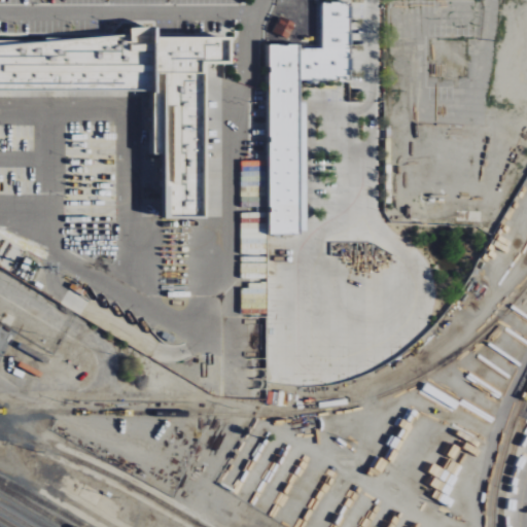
[(270,45),(270,235),(306,235),(306,103),(301,103),(301,80),(350,80),(350,3),(322,3),(322,49),(301,49),(301,45),(270,45)]
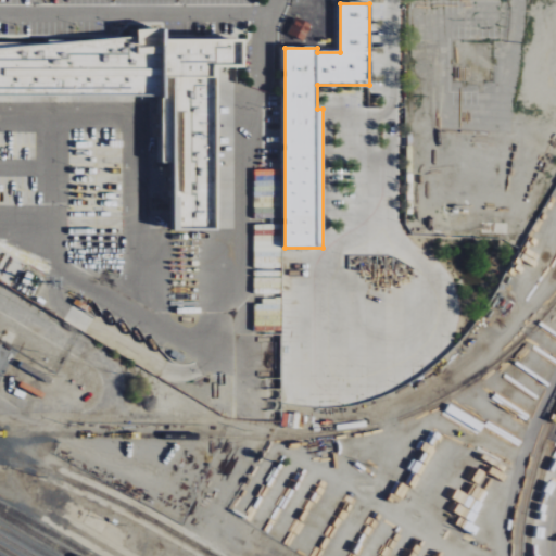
[(311,23),(293,19),(288,36),(305,40),(311,23)]
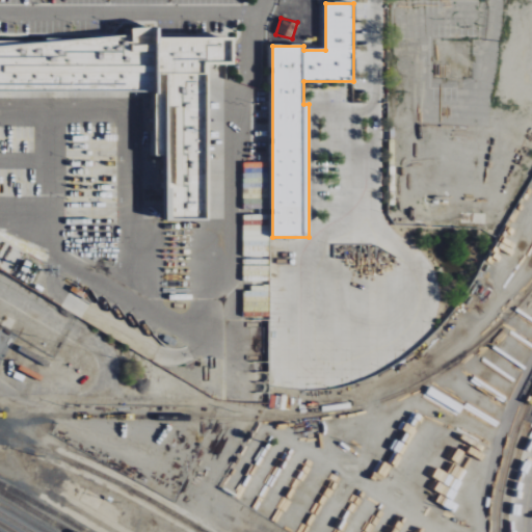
[(0,91),(154,91),(155,157),(165,157),(165,222),(207,221),(206,64),(231,64),(231,38),(156,38),(156,28),(131,28),(131,41),(0,41),(0,91)]
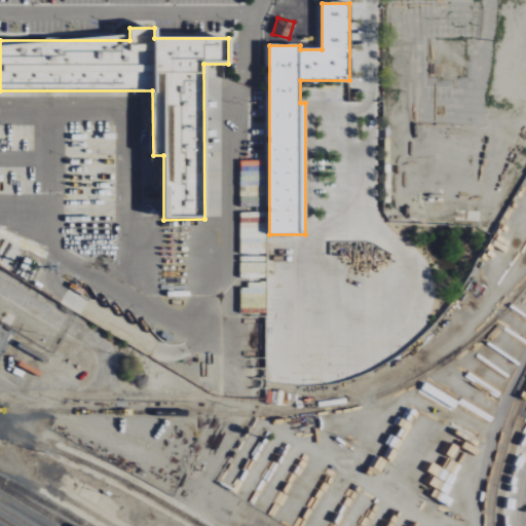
[(262,213),(240,212),(240,228),(251,229),(251,232),(261,233),(262,213)]
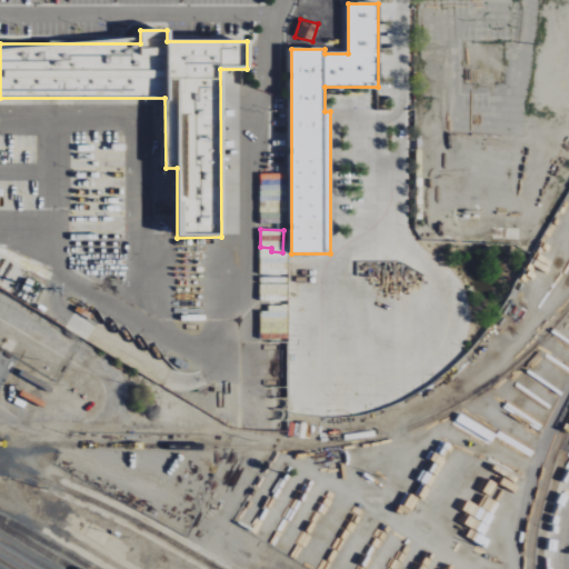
[(288,339),(288,307),(260,308),(261,340),(288,339)]
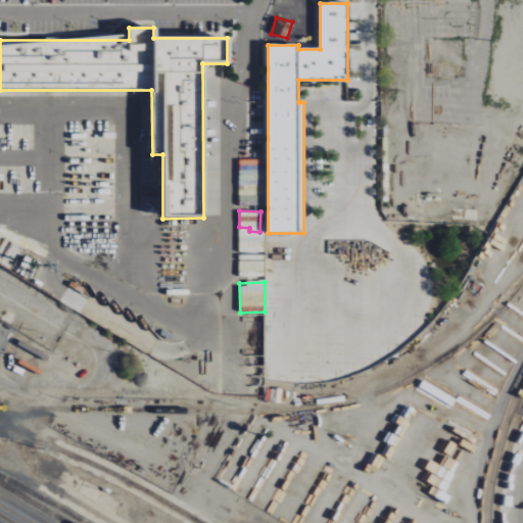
[(318,522),(295,522),(258,500),(286,457),(339,489),(318,522)]
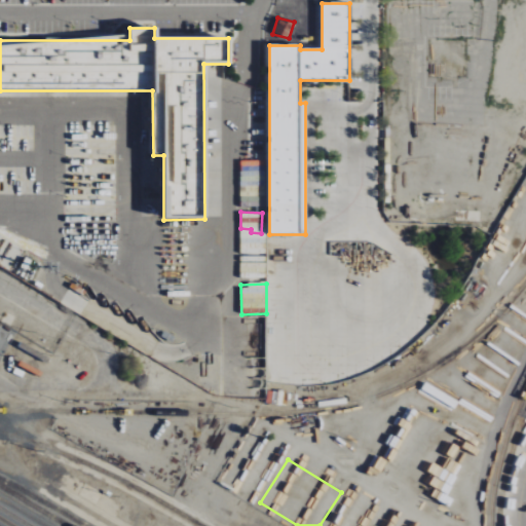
[(326,525),(345,495),(393,525),(326,525)]
